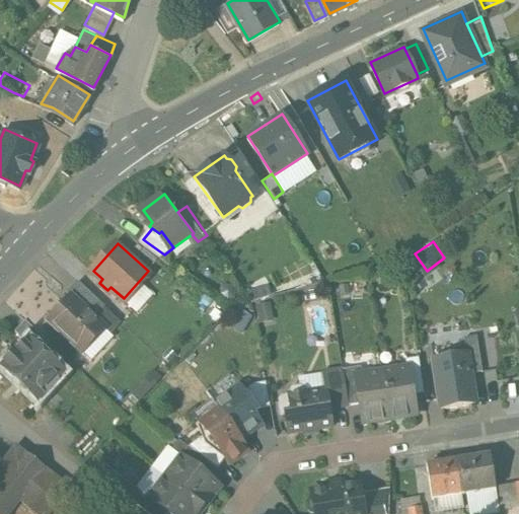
[(104,304),(78,279),(67,290),(72,295),(73,295),(94,315),(104,304)]
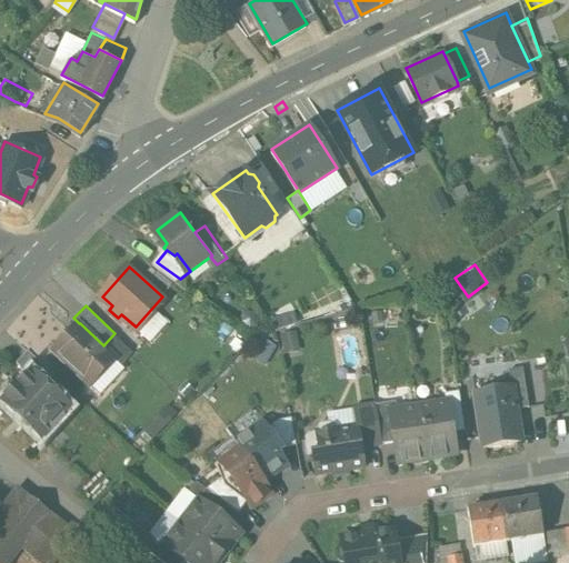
[(103,345),(80,323),(79,323),(55,350),(87,380),(112,353),(103,345)]
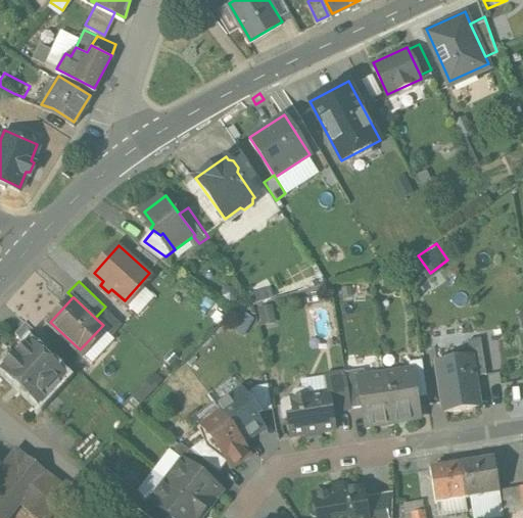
[(52,344),(26,319),(15,330),(28,342),(28,341),(43,356),(52,344)]
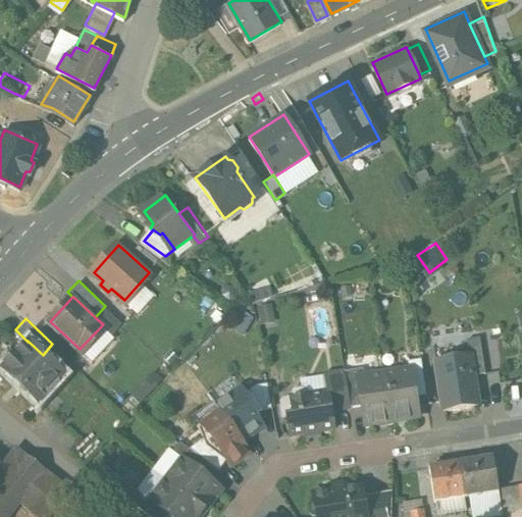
[(470,355),(473,373),(485,371),(479,334),(466,338),(469,355),(470,355)]
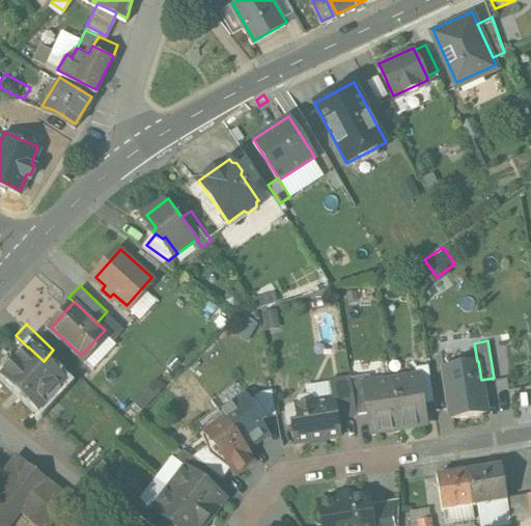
[(44,361),(28,347),(28,348),(3,374),(40,409),(42,407),(39,405),(48,396),(53,395),(65,382),(44,361)]
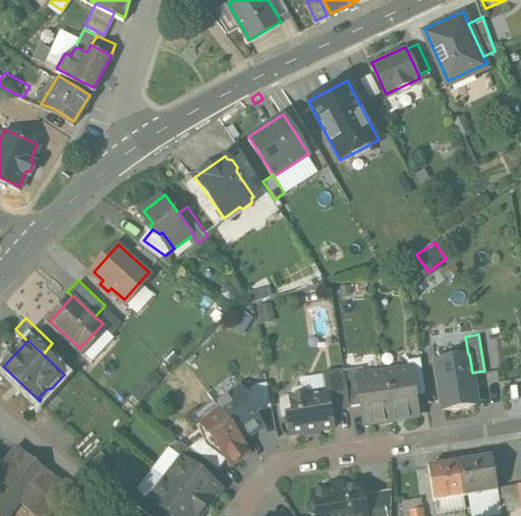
[(468,354),(435,360),(443,406),(476,401),(472,373),(469,354),(468,354)]
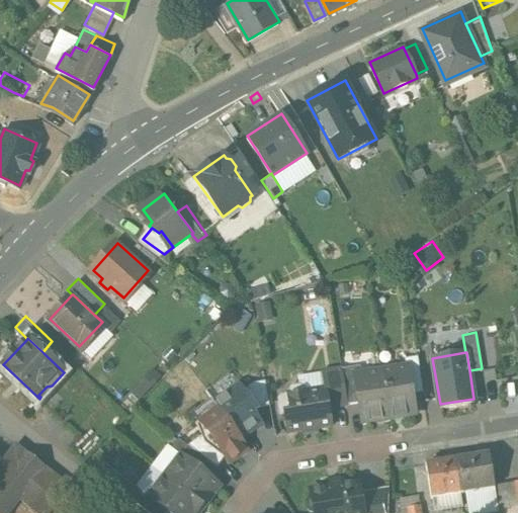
[(418,354),(400,357),(401,366),(408,364),(412,392),(424,390),(418,354)]
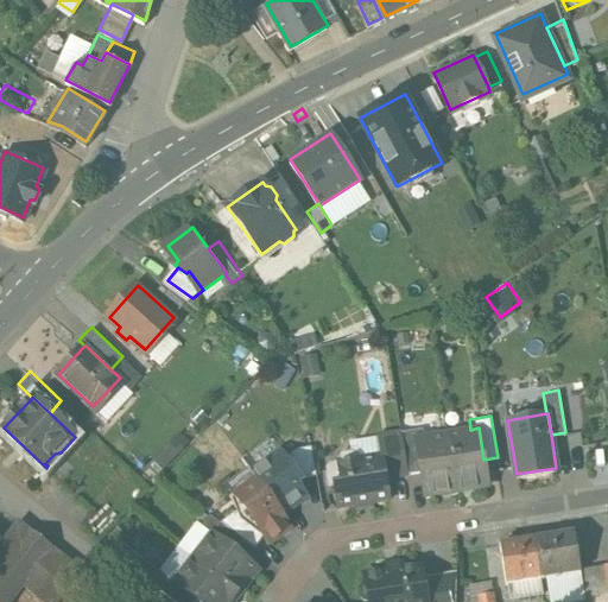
[(423,426),(400,430),(409,471),(422,470),(417,437),(424,436),(423,426)]
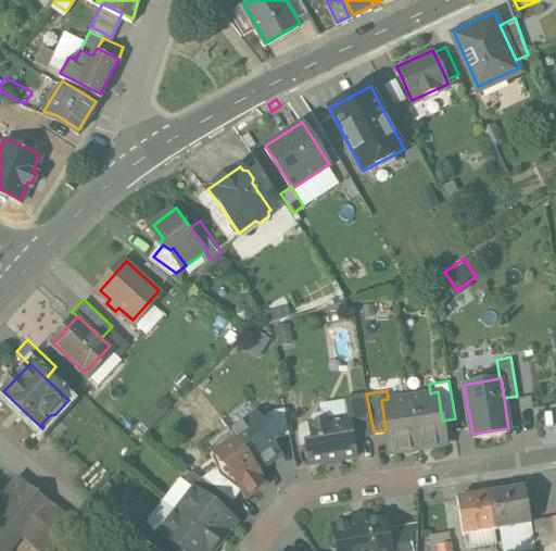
[(430,393),(408,396),(417,447),(418,447),(418,443),(429,441),(432,445),(445,442),(442,421),(438,391),(430,393)]
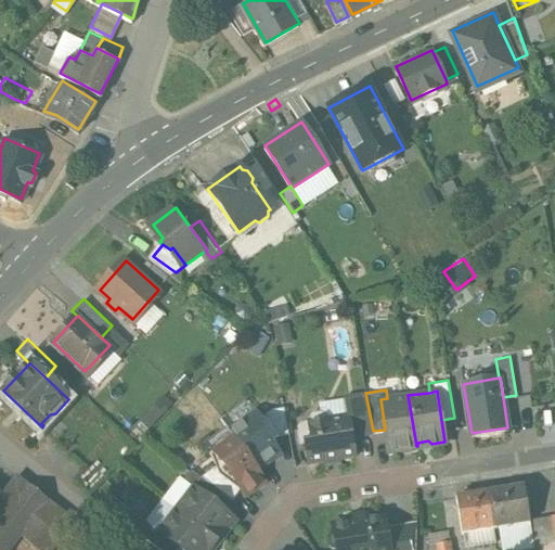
[(365,393),(345,397),(347,414),(349,414),(352,435),(373,431),(365,393)]
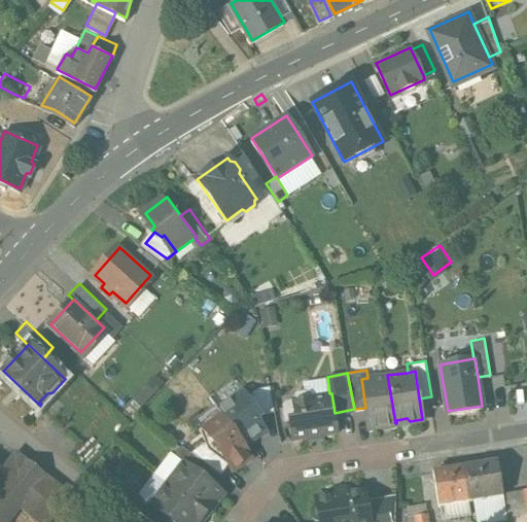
[(367,378),(361,379),(365,408),(369,428),(376,427),(378,423),(393,421),(394,424),(395,423),(387,375),(367,378)]
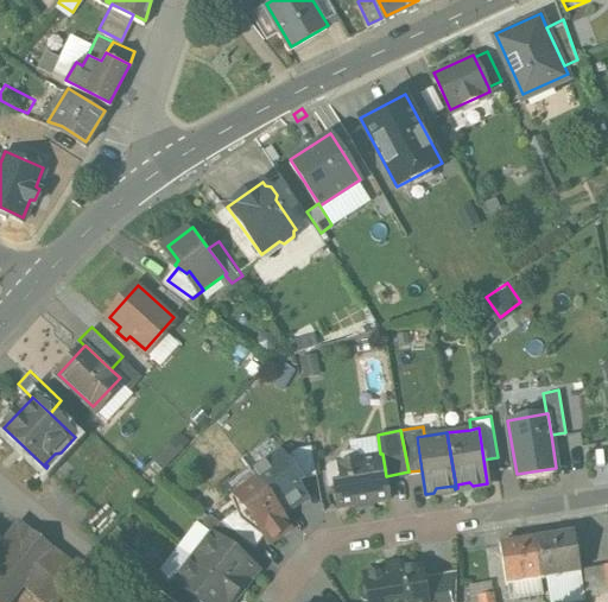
[(311,444),(297,447),(284,456),(297,473),(299,471),(302,475),(316,473),(311,444)]
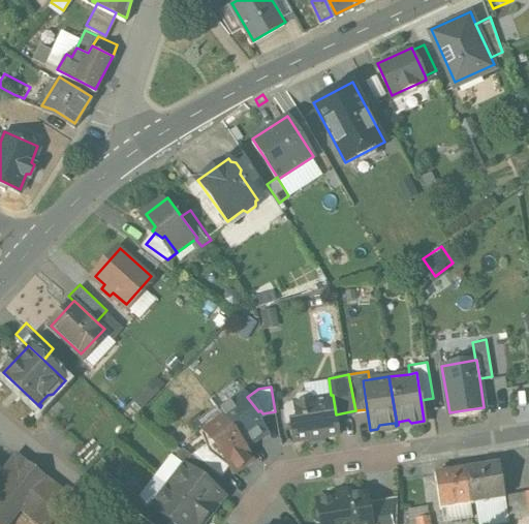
[(243,391),(219,408),(224,415),(246,445),(266,430),(257,420),(261,417),(258,411),(247,397),(243,391)]
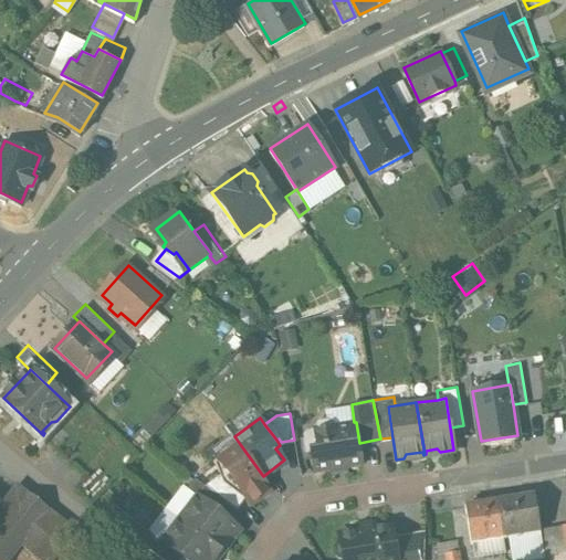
[(334,421),(328,418),(317,419),(314,424),(317,447),(311,448),(314,471),(362,463),(359,443),(356,422),(354,422),(334,425),(334,421)]
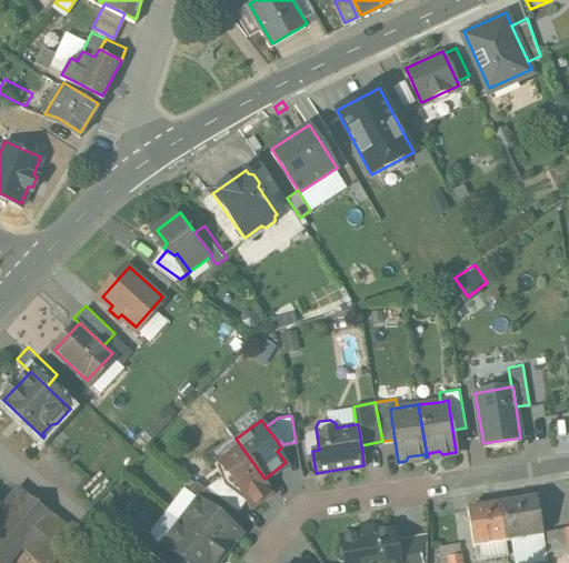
[(241,446),(217,464),(221,475),(225,483),(246,500),(252,504),(253,504),(261,499),(272,490),(265,479),(241,446)]
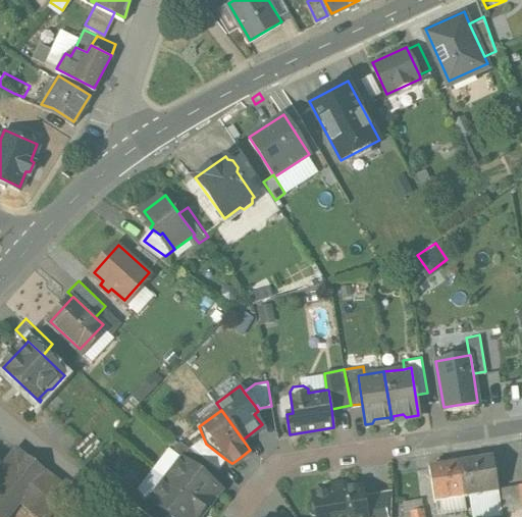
[(203,436),(190,447),(209,462),(218,469),(225,459),(206,444),(203,436)]
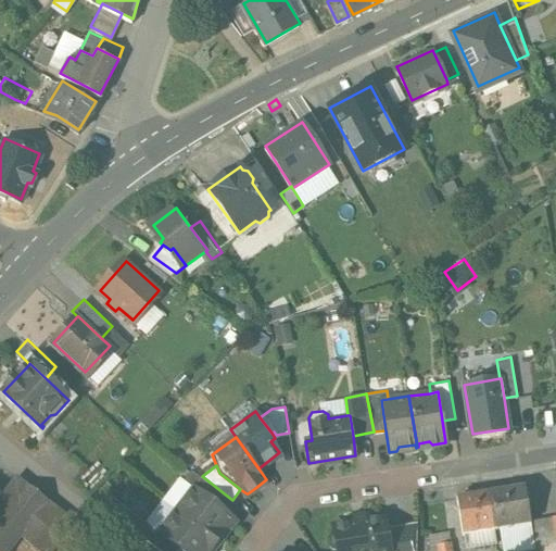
[(202,476),(191,468),(184,478),(193,486),(215,502),(223,492),(202,476)]
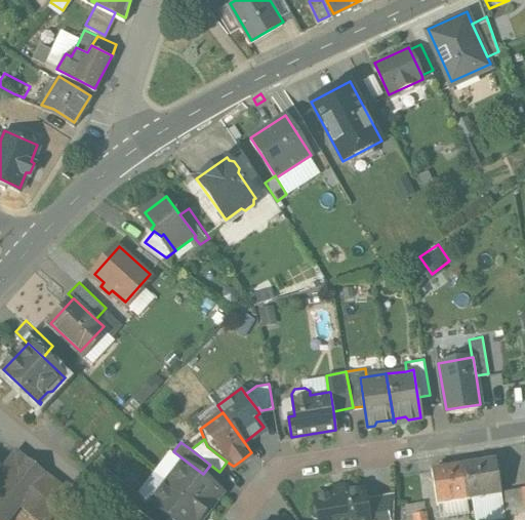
[(48,519),(73,490),(17,447),(0,469),(0,510),(9,518),(22,503),(43,519),(48,519)]
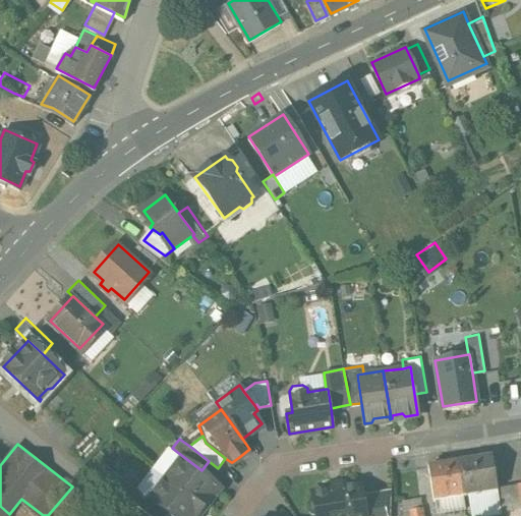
[(494,453),(462,458),(467,493),(500,486),(499,484),(494,453)]
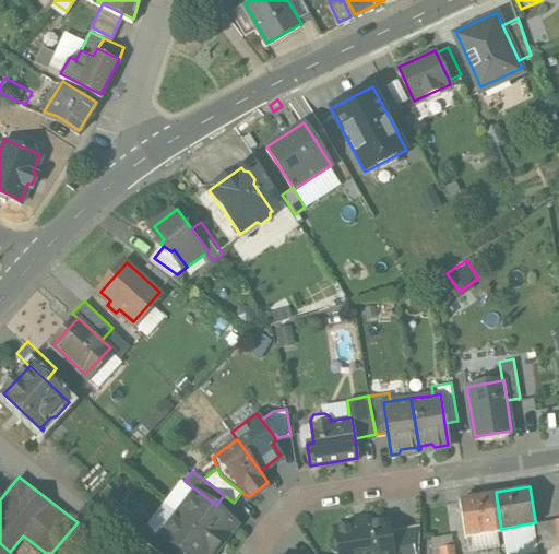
[(194,488),(177,511),(221,544),(237,522),(216,505),(194,488)]
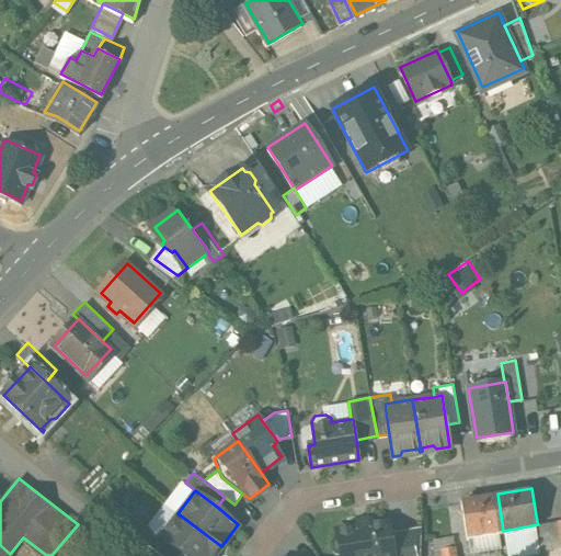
[(497,494),(462,499),(469,536),(503,531),(497,494)]
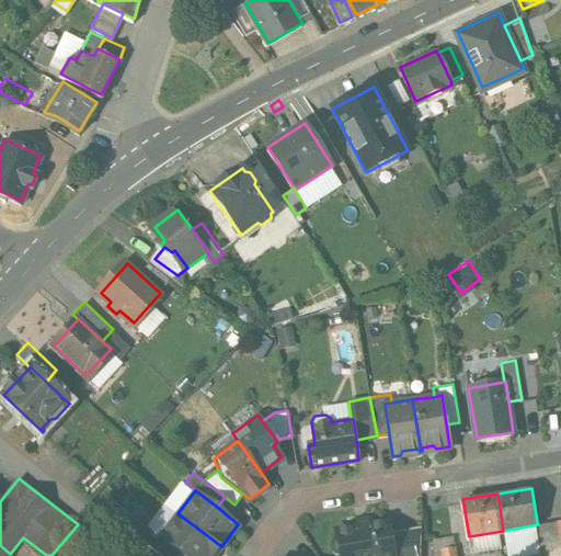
[(213,555),(221,546),(178,513),(160,535),(181,552),(186,555),(213,555)]
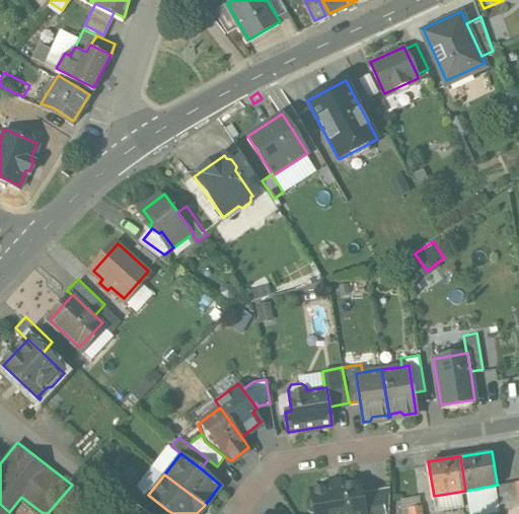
[(359,481),(311,488),(312,496),(309,496),(306,500),(308,506),(311,509),(314,508),(315,513),(365,513),(361,489),(359,481)]
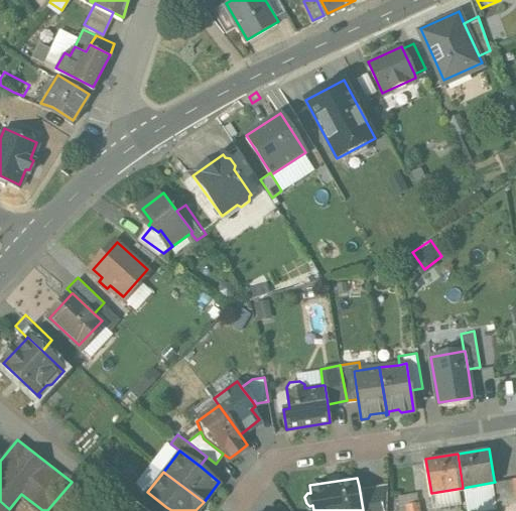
[(508,478),(494,480),(495,482),(498,501),(512,499),(508,478)]
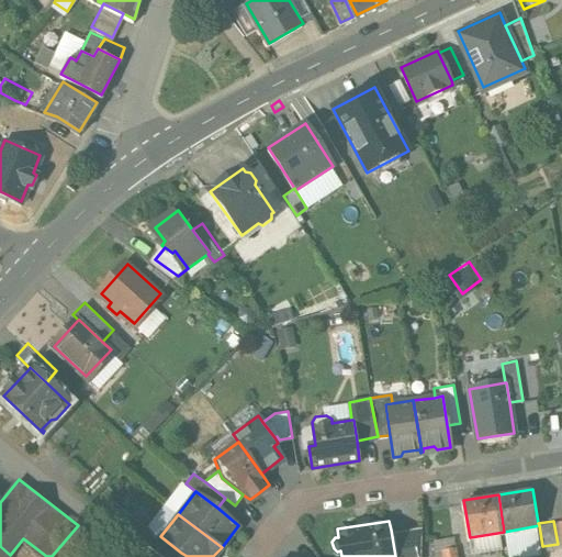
[(420,556),(422,525),(391,530),(395,556),(420,556)]
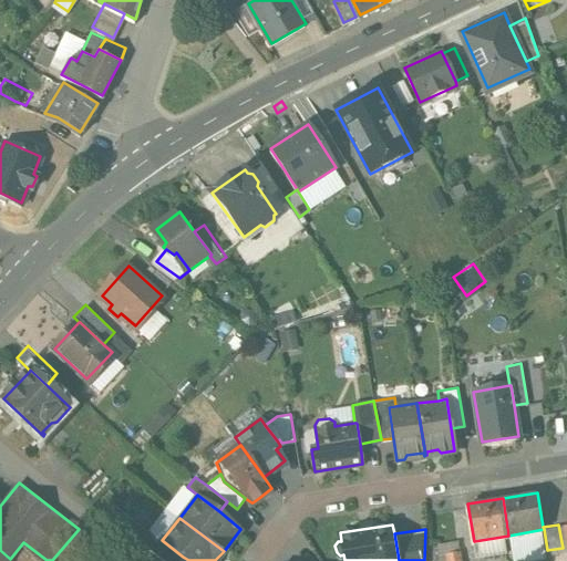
[(162,540),(162,541),(152,532),(144,542),(166,560),(179,560),(183,557),(162,540)]
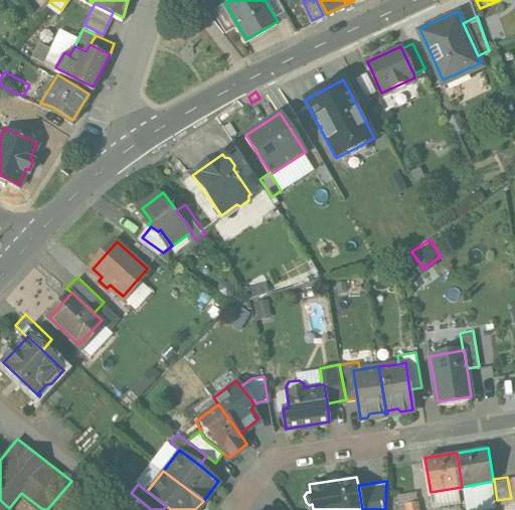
[(421,509),(419,500),(408,502),(409,509),(421,509)]
